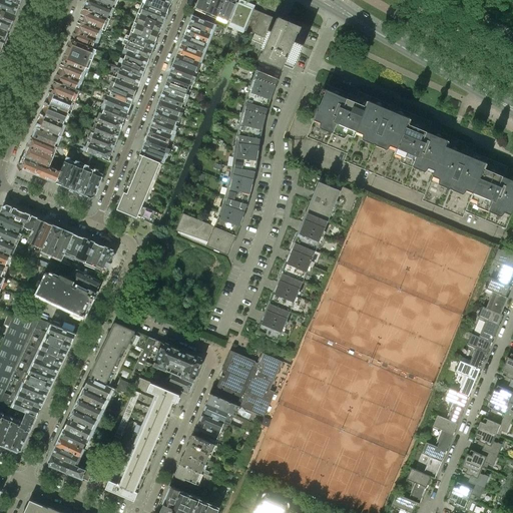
[(0,0),(0,9),(15,16),(20,5),(7,0),(0,0)]
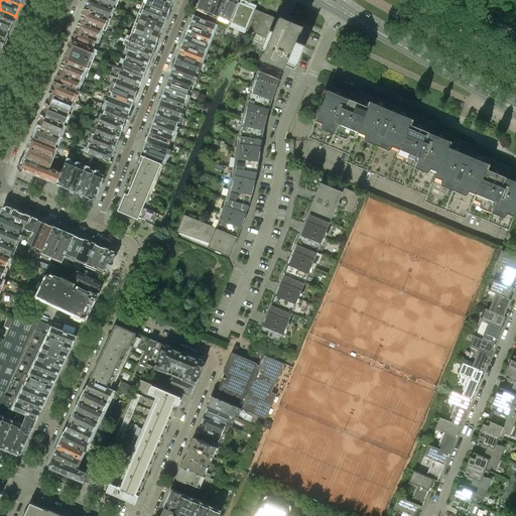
[(109,18),(113,6),(98,0),(87,0),(84,8),(109,18)]
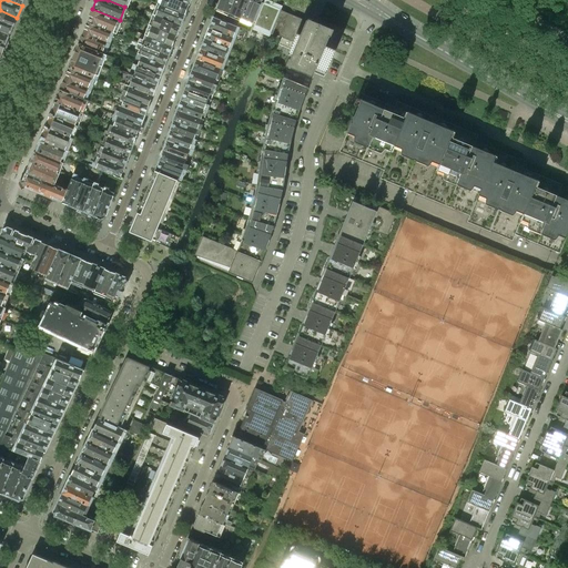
[(186,13),(191,2),(184,0),(159,0),(159,2),(186,13)]
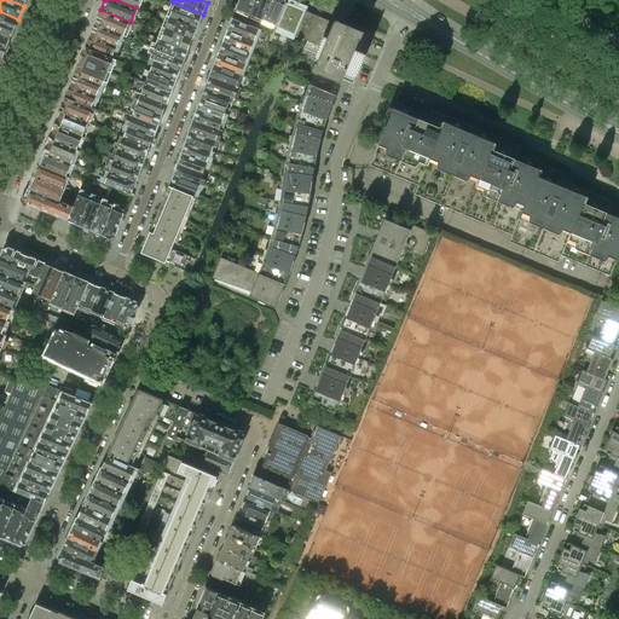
[(248,16),(254,0),(239,0),(236,11),(248,16)]
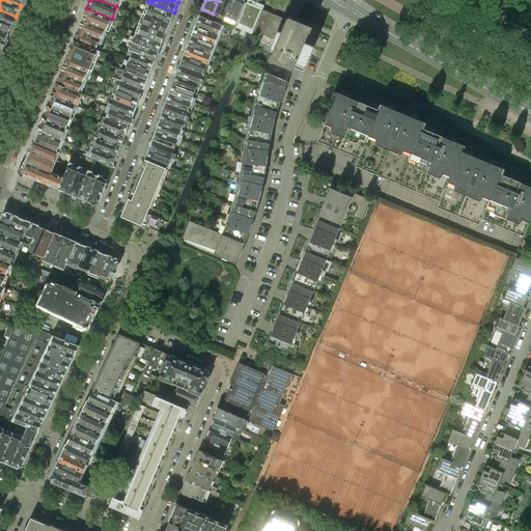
[(224,19),(230,0),(218,0),(213,14),(224,19)]
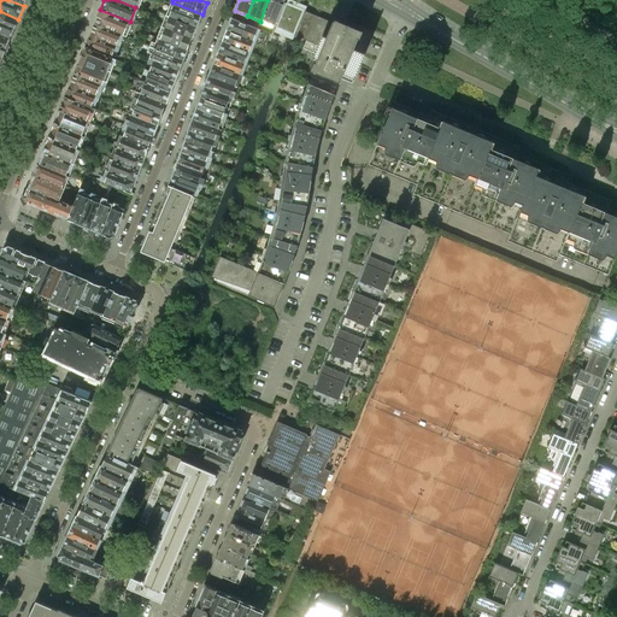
[(278,22),(287,3),(283,1),(283,0),(268,0),(260,22),(272,27),(276,21),(278,22)]
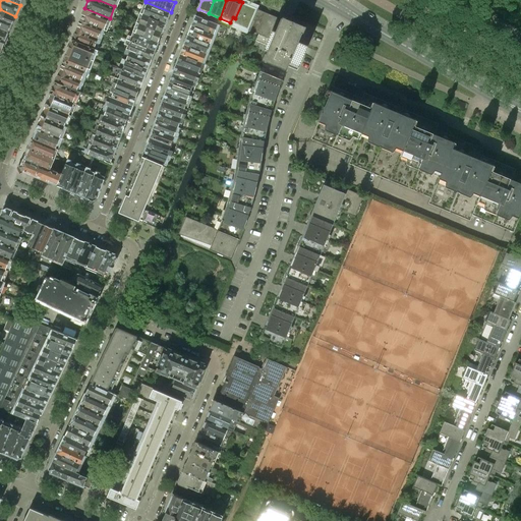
[(303,32),(305,26),(282,16),(280,20),(278,19),(279,18),(247,5),(248,2),(243,0),(242,2),(235,18),(232,24),(242,29),(243,27),(248,30),(273,40),(265,57),(266,58),(268,53),(290,63),(290,62),(300,66),(308,45),(299,41),(303,32)]
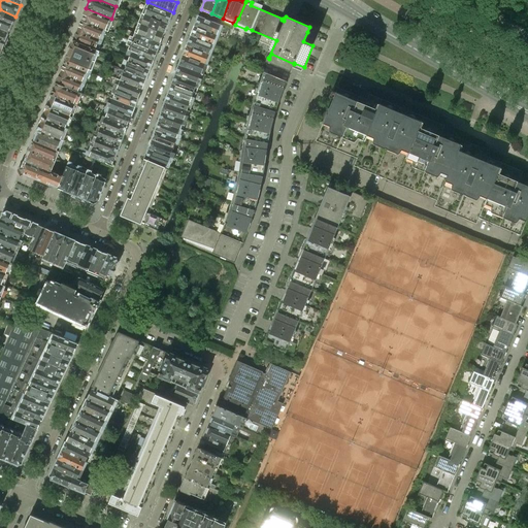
[(173,12),(147,2),(143,12),(169,23),(173,12)]
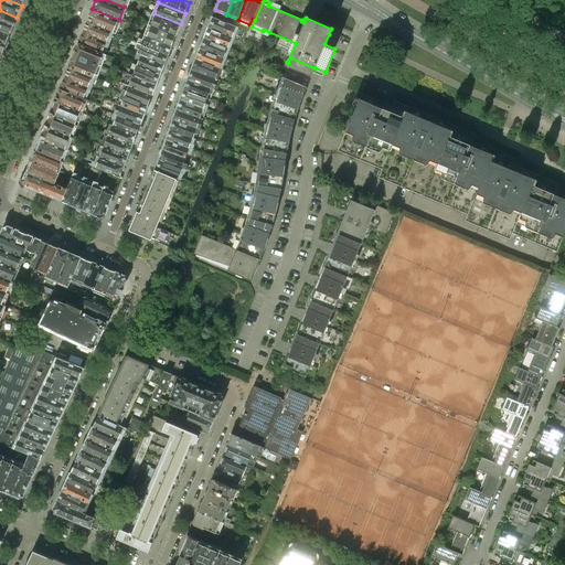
[(116,33),(120,20),(119,20),(92,9),(87,21),(114,32),(116,33)]
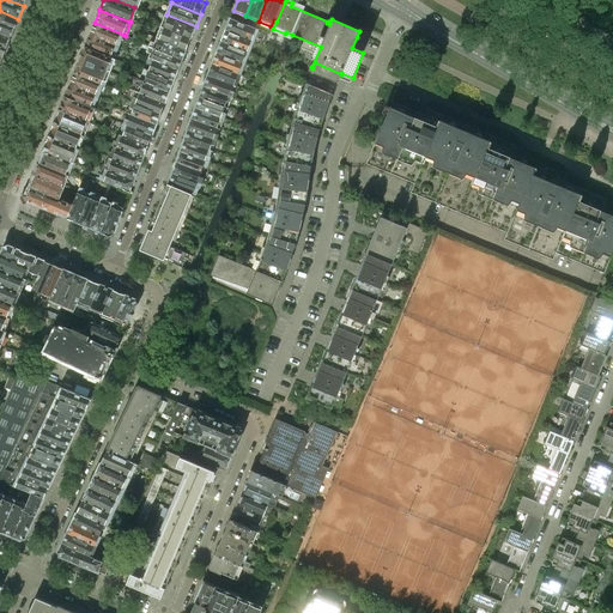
[(0,34),(10,38),(18,19),(0,11),(0,34)]
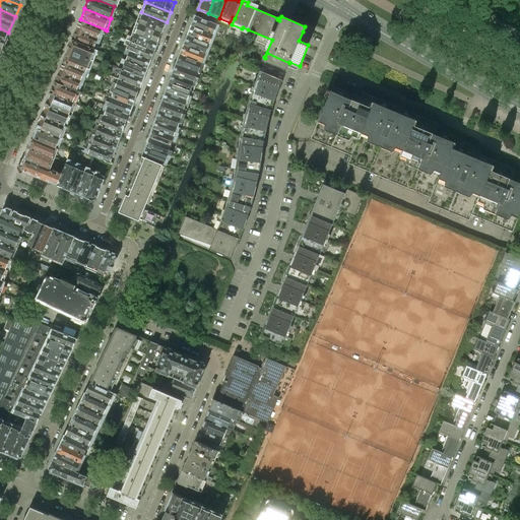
[(163,33),(167,22),(141,12),(137,22),(163,33)]
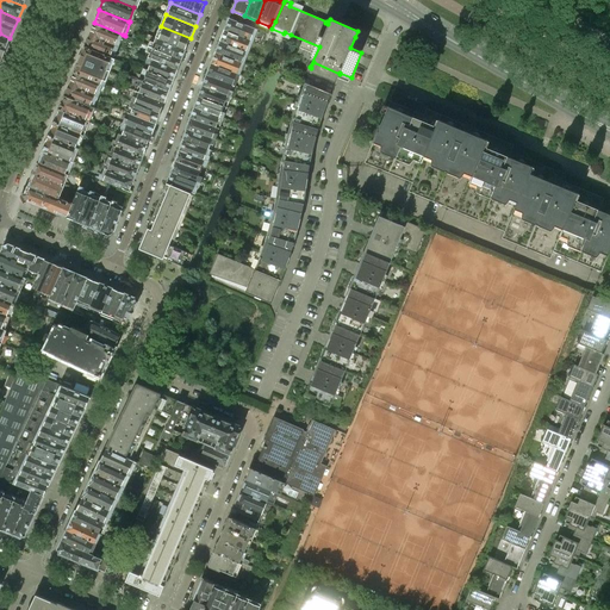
[(257,30),(254,29),(229,18),(225,29),(254,41),(257,30)]
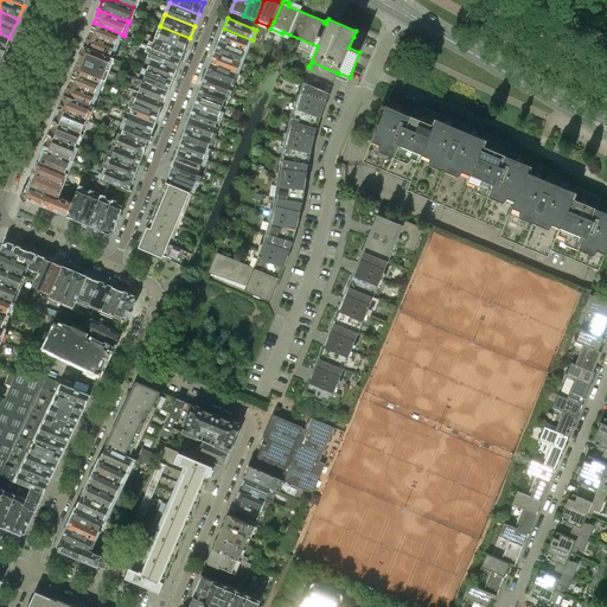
[(122,34),(94,23),(89,34),(117,46),(122,34)]
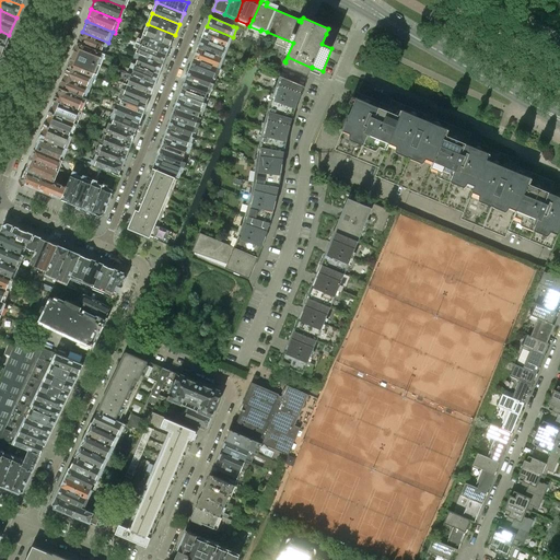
[(171,46),(175,35),(148,24),(143,35),(146,36),(171,46)]
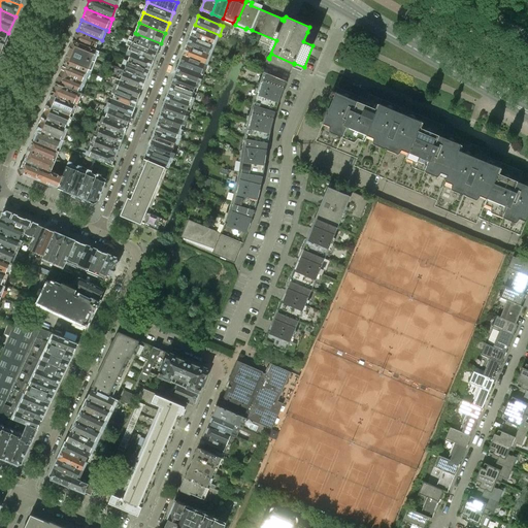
[(220,35),(195,25),(191,35),(216,44),(220,35)]
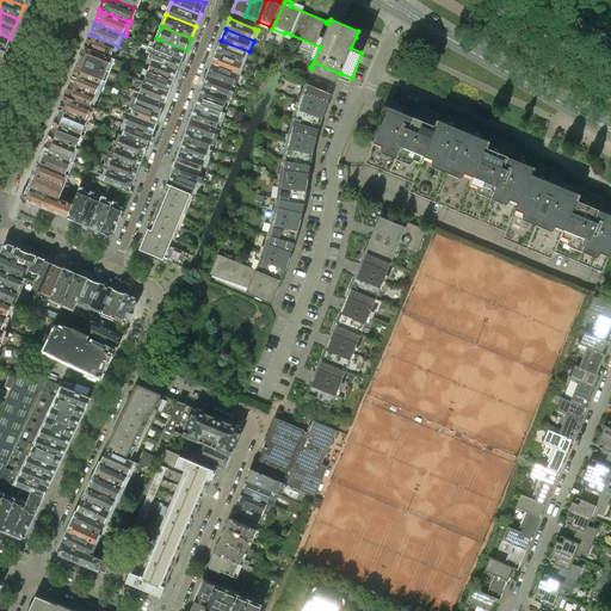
[(0,57),(2,59),(10,38),(0,34),(0,57)]
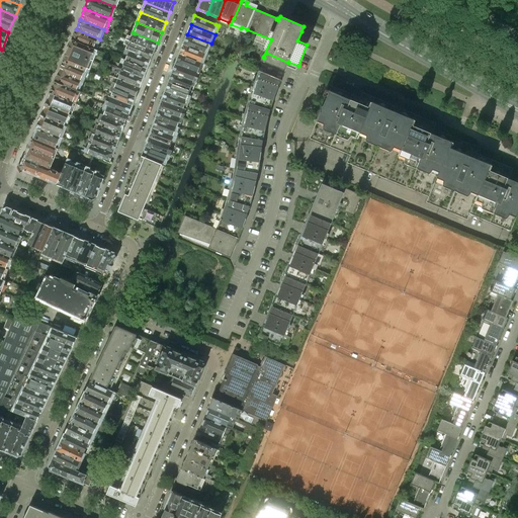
[(96,50),(100,39),(76,29),(71,39),(96,50)]
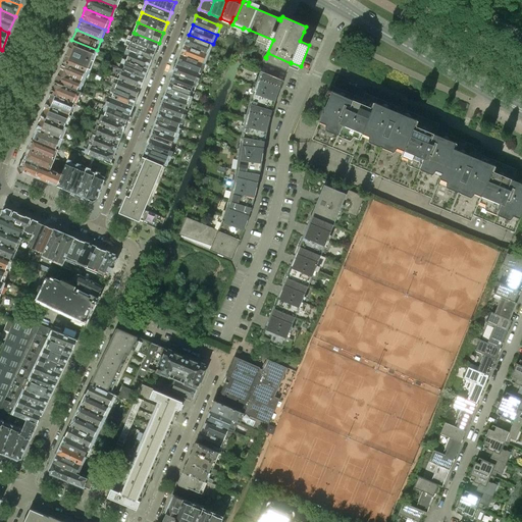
[(159,43),(136,34),(134,33),(132,37),(128,36),(127,40),(155,52),(159,43)]
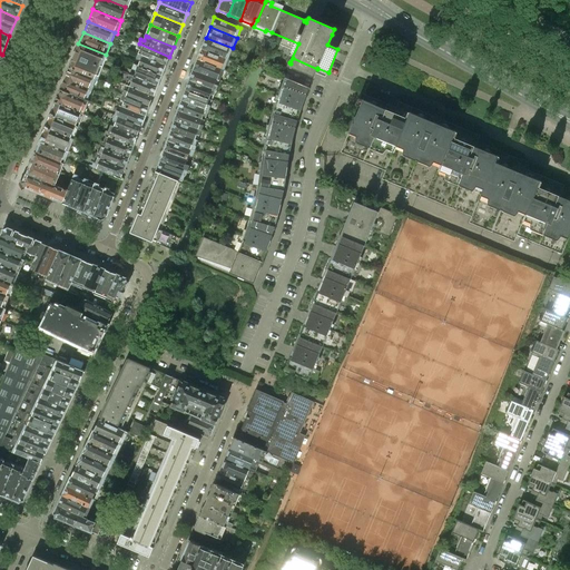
[(233,48),(206,38),(202,48),(228,59),(233,48)]
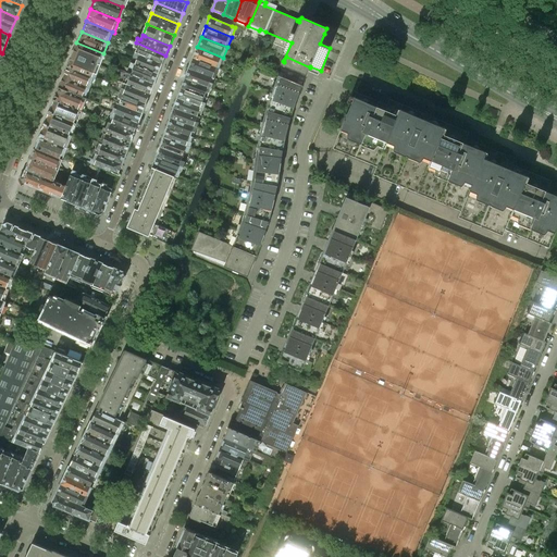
[(97,77),(106,54),(103,53),(76,42),(67,65),(94,76),(97,77)]
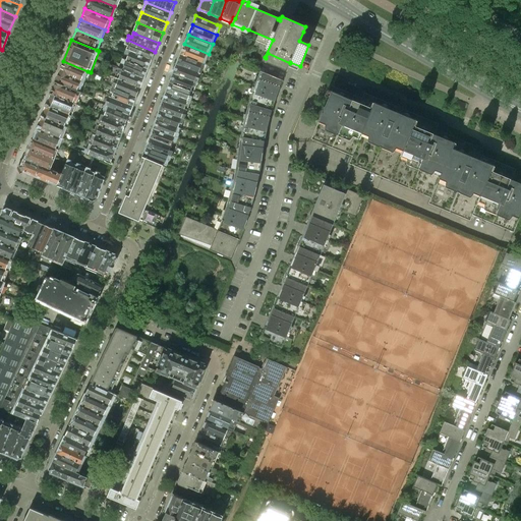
[(155,52),(127,40),(125,45),(129,47),(128,50),(152,60),(155,52)]
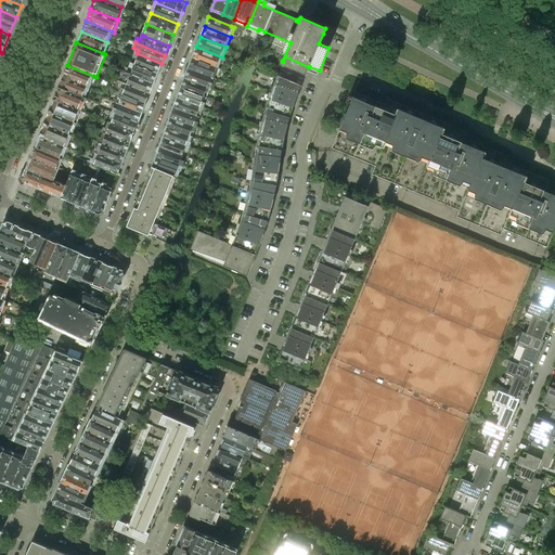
[(222,57),(196,47),(193,57),(219,67),(222,57)]
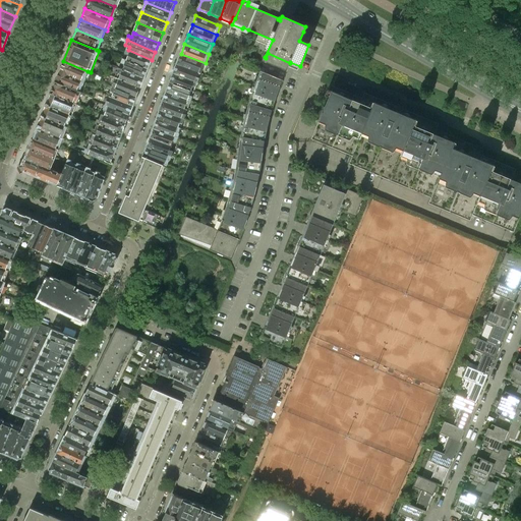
[(152,60),(128,50),(122,48),(121,51),(125,52),(124,55),(128,56),(126,59),(126,60),(148,69),(152,60)]
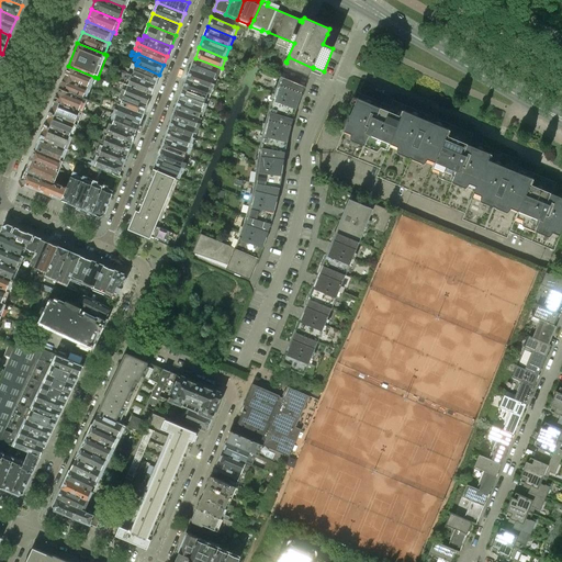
[(305,86),(313,68),(289,57),(287,63),(281,76),(305,86)]
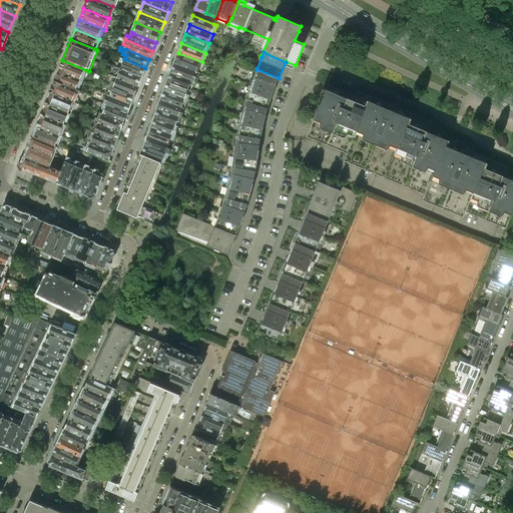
[(202,62),(178,53),(174,62),(194,70),(198,71),(202,62)]
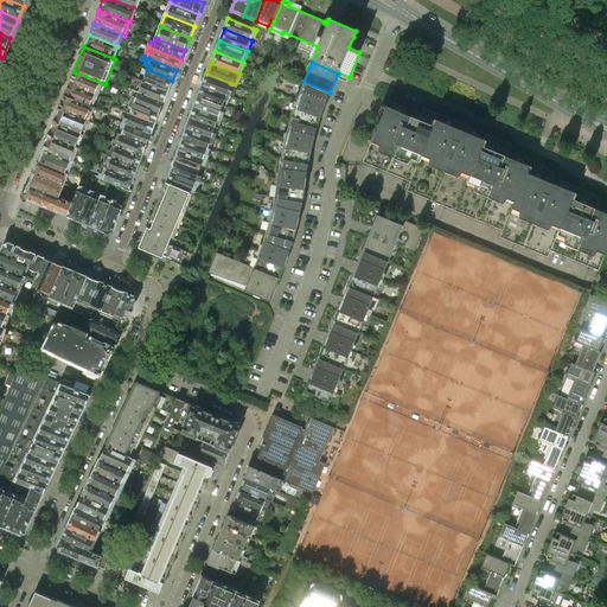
[(172,81),(147,70),(147,69),(142,68),(140,72),(141,74),(140,75),(141,75),(140,80),(168,91),(172,81)]
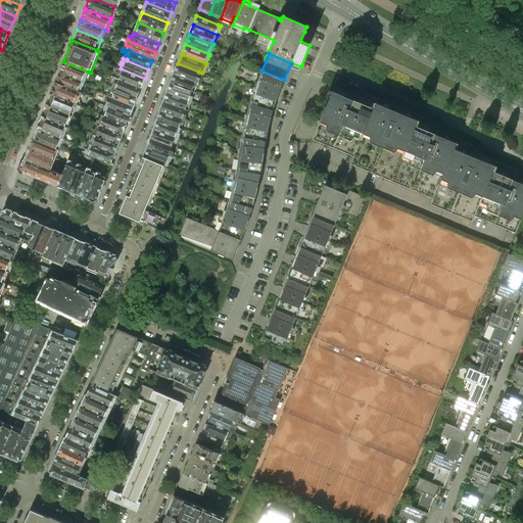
[(88,72),(63,61),(59,72),(84,82),(88,72)]
